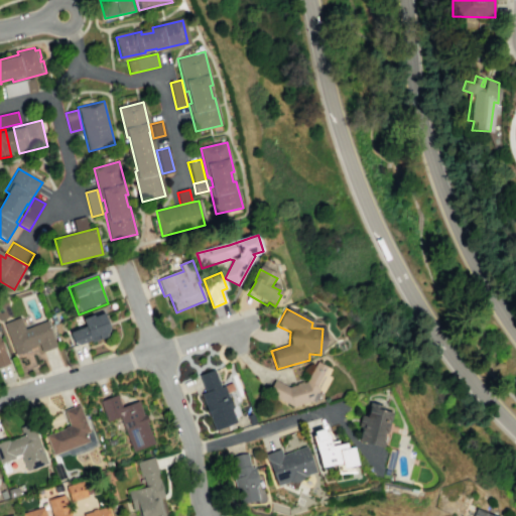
[(86,330),(84,324),(105,316),(107,323),(111,334),(106,342),(101,344),(100,342),(79,350),(75,347),(71,336),(86,330)]
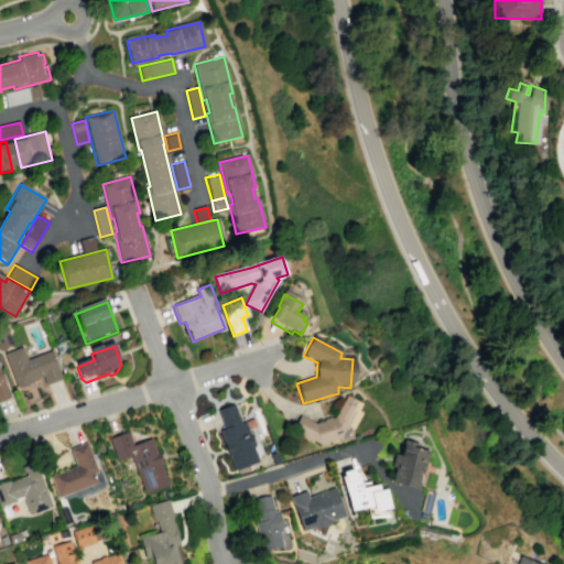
[(26,361),(52,353),(58,372),(62,380),(46,386),(43,378),(34,381),(35,383),(17,390),(4,355),(22,349),(26,361)]
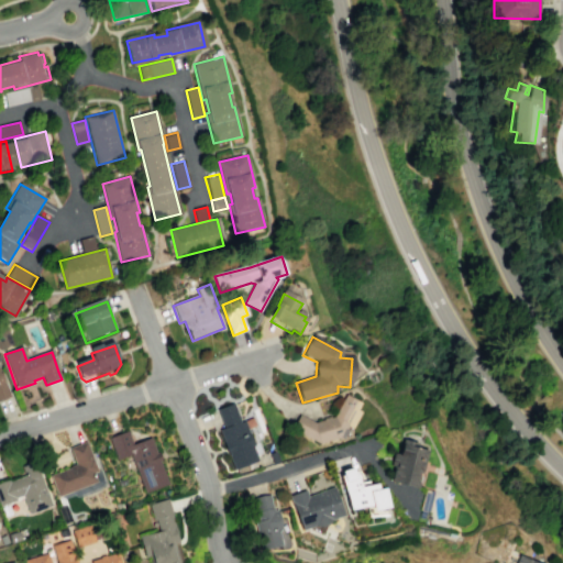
[(0,367),(10,397),(0,400),(0,367)]
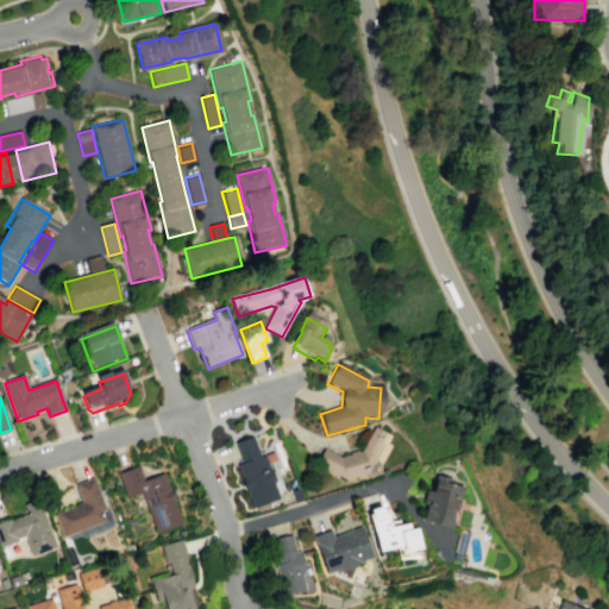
[(372,429),(389,438),(368,476),(345,482),(314,466),(322,450),(338,458),(360,452),(372,429)]
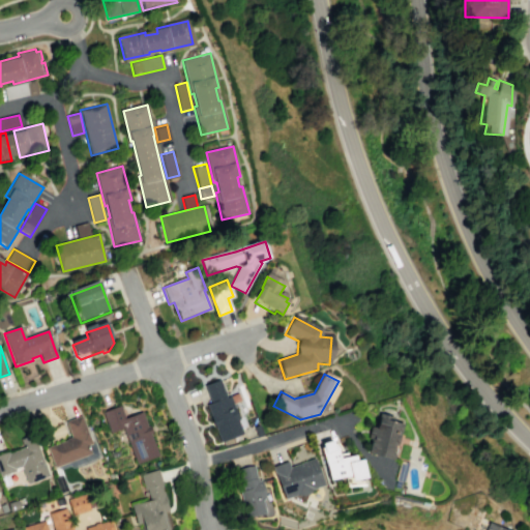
[(206,403),(210,402),(204,384),(219,378),(226,395),(230,394),(243,432),(219,440),(206,403)]
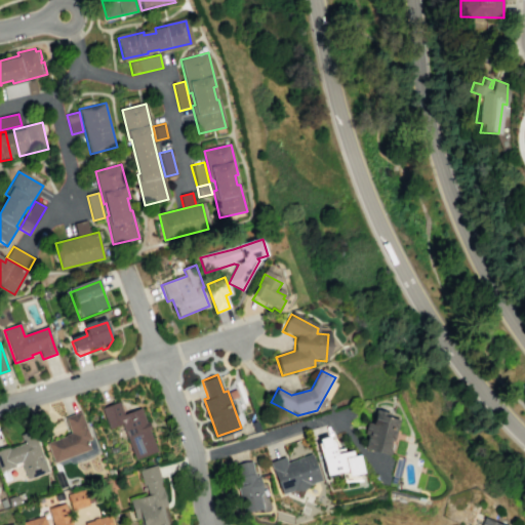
[(101,407),(118,401),(123,413),(139,407),(145,422),(147,421),(150,428),(148,429),(156,450),(134,458),(121,423),(108,428),(101,407)]
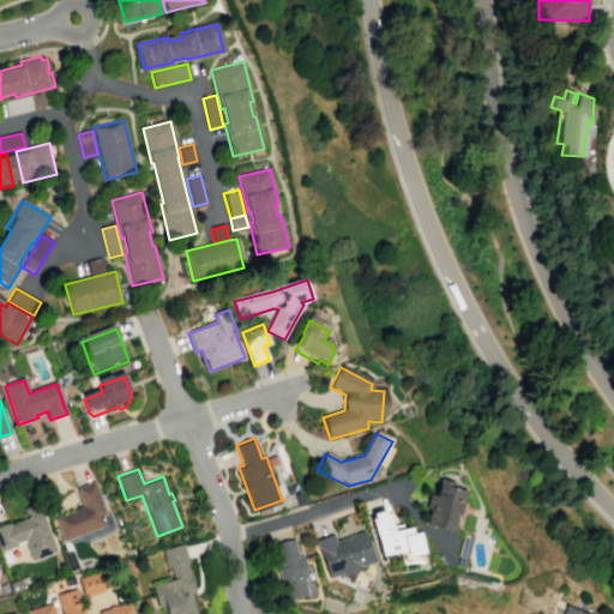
[(74,488),(82,505),(74,507),(76,509),(53,517),(62,541),(104,524),(101,515),(106,513),(92,481),(74,488)]
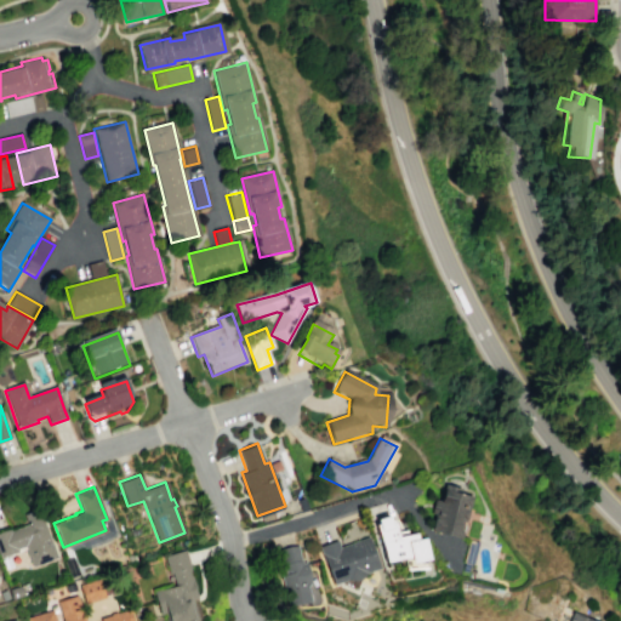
[(460,540),(429,534),(439,490),(469,496),(460,540)]
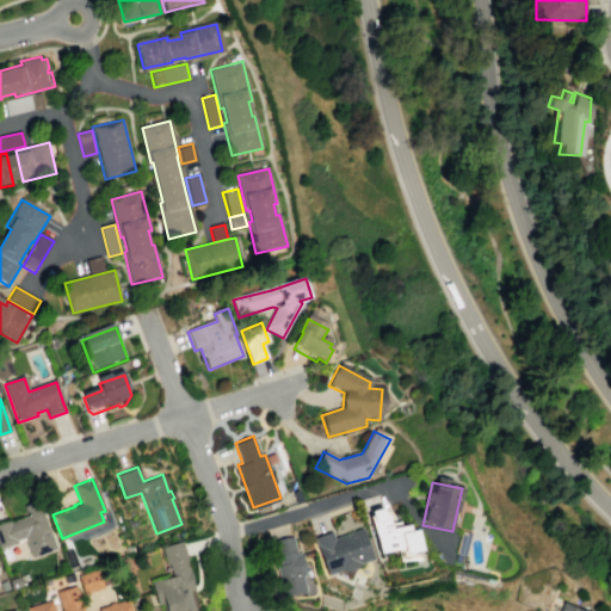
[(0,523),(0,549),(17,542),(16,539),(23,537),(31,557),(55,548),(37,500),(23,506),(26,514),(8,522),(8,520),(0,523)]
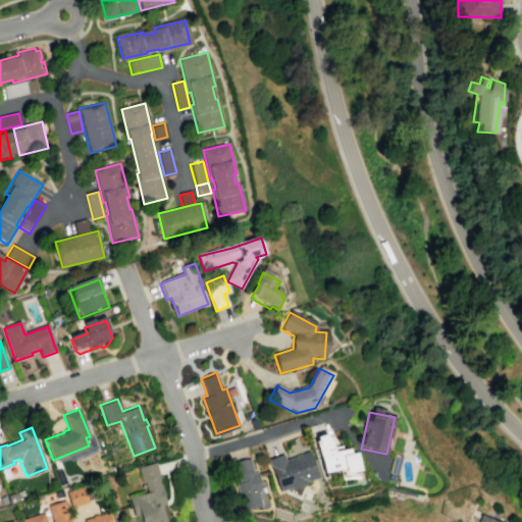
[(333,450),(350,446),(351,452),(356,451),(360,468),(345,472),(344,466),(323,471),(316,438),(330,435),(333,450)]
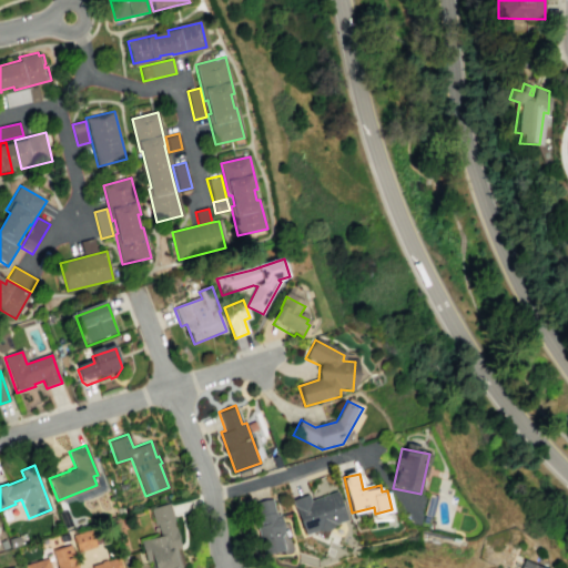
[(304,535),(291,499),(307,493),(310,499),(336,490),(347,519),(304,535)]
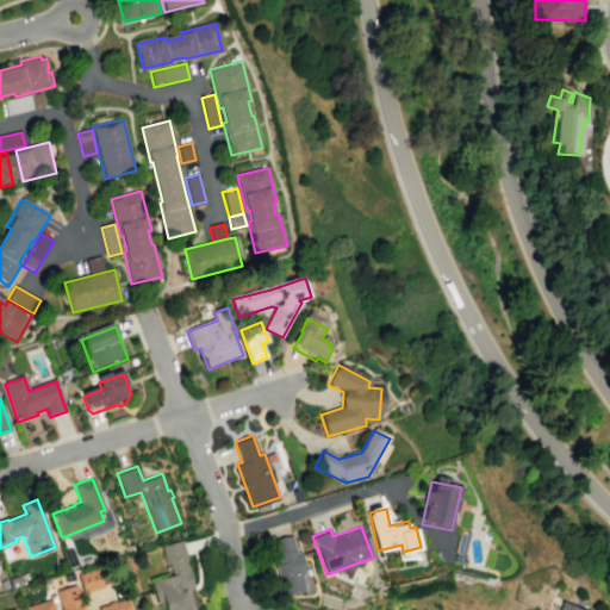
[(284,596),(274,558),(278,556),(274,540),(291,535),(296,552),(299,551),(304,572),(300,573),(304,590),(284,596)]
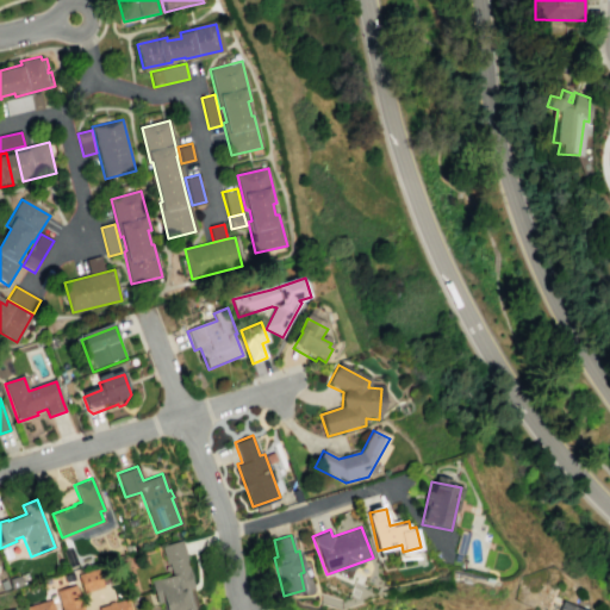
[(161,546),(170,576),(150,580),(156,603),(161,602),(163,609),(191,609),(193,609),(198,608),(191,587),(193,587),(190,578),(191,578),(180,540),(161,546)]
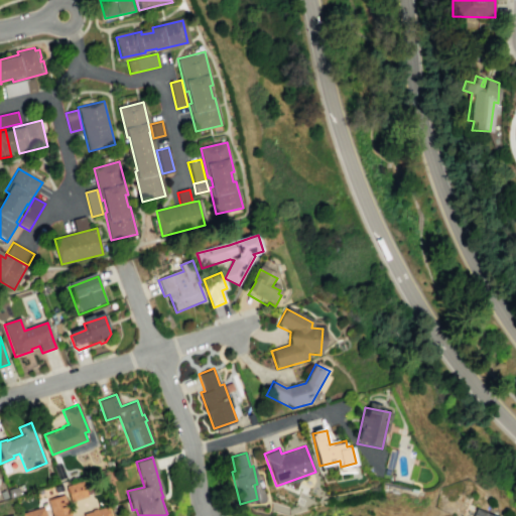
[(65,485),(70,501),(87,496),(82,480),(65,485)]
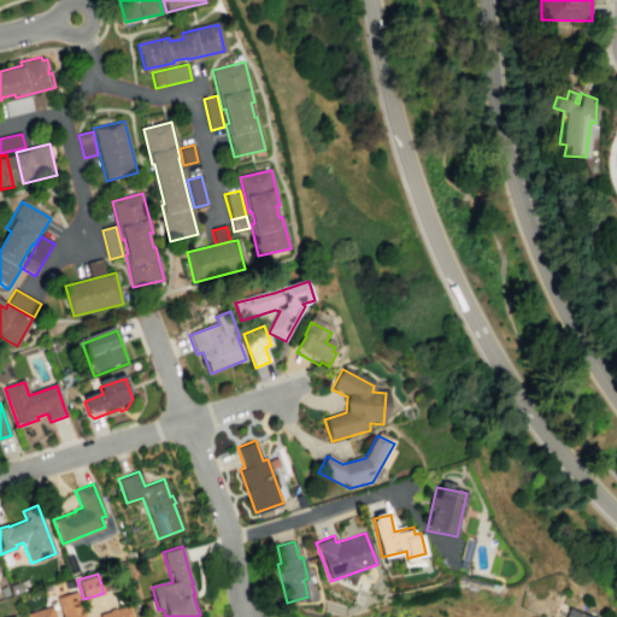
[(25,613),(27,616),(83,616),(76,591),(56,597),(62,616),(53,616),(51,605),(25,613)]
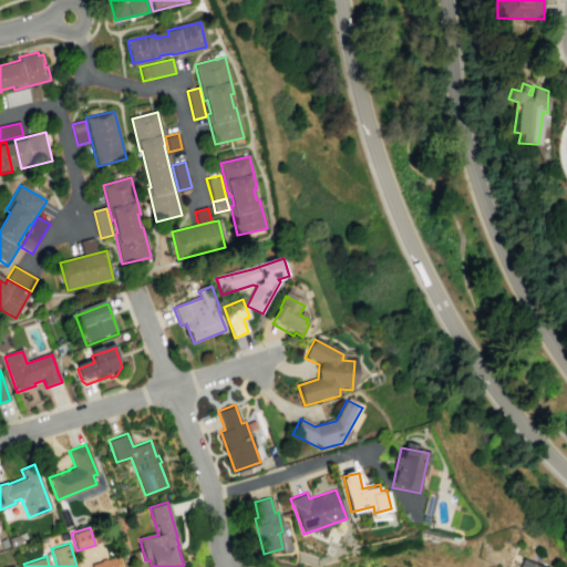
[(90,566),(90,564),(117,556),(120,566),(90,566)]
